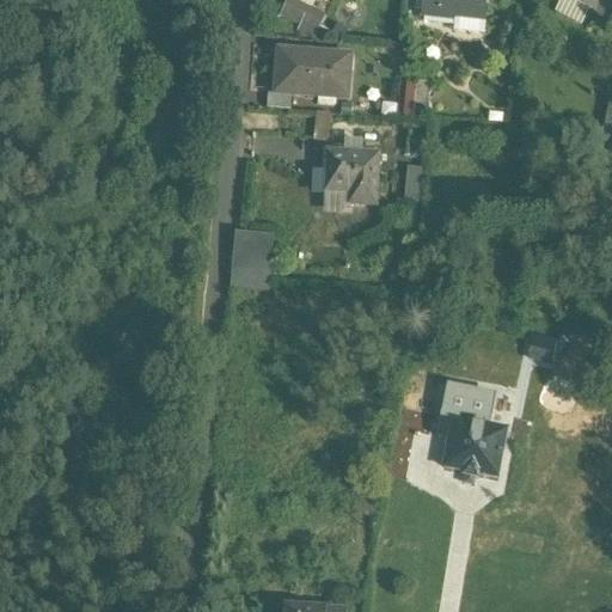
[(311,7),(297,0),(280,0),(285,2),(280,12),(301,23),(303,23),(311,7)]
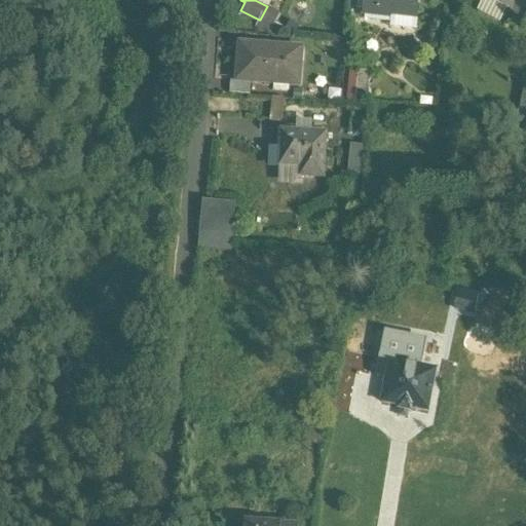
[(418,0),(363,0),(363,12),(384,14),(385,8),(417,11),(418,0)]
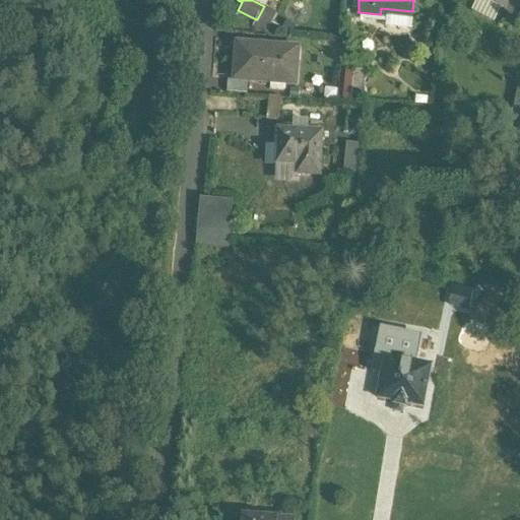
[(501,8),(485,0),(470,0),(476,3),(471,10),(494,22),(501,8)]
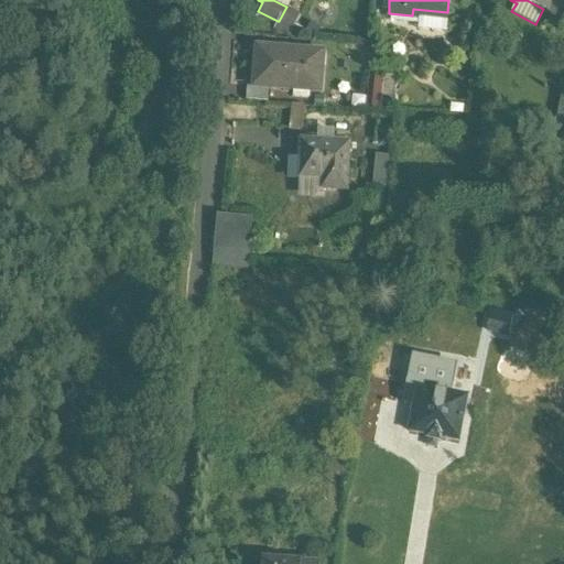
[(300,13),(286,7),(279,21),(278,21),(273,28),(288,34),(290,32),(297,36),(302,28),(295,23),(300,13)]
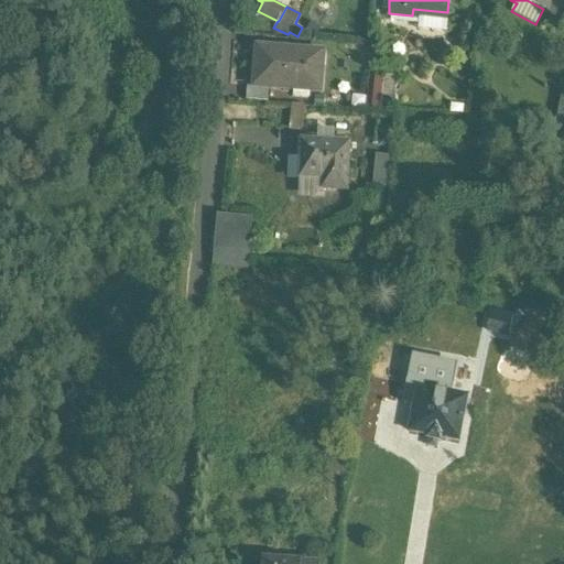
[(324,52),(263,47),(261,64),(255,63),(253,86),(320,91),(324,52)]
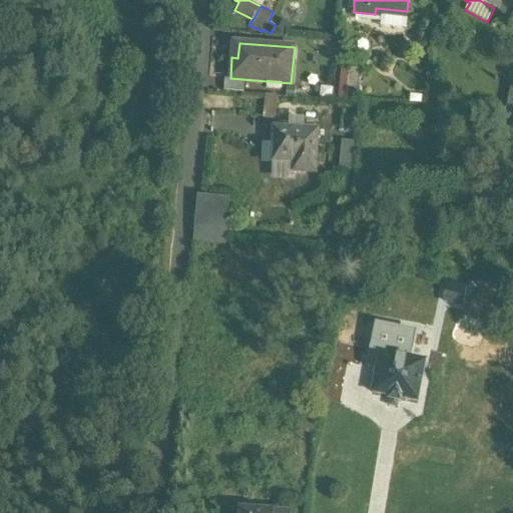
[(356,97),(362,70),(341,65),(335,92),(356,97)]
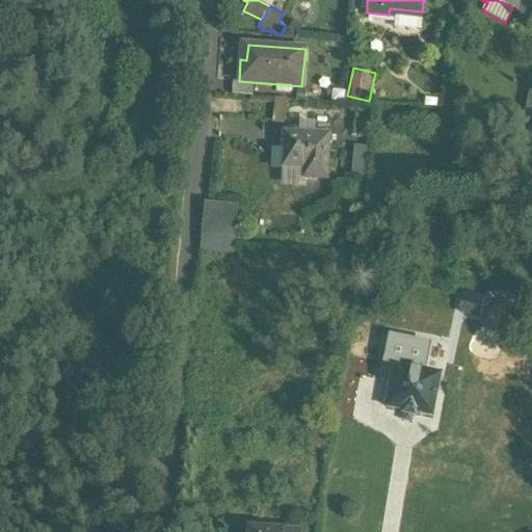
[(286,100),(274,99),(273,120),(284,121),(286,100)]
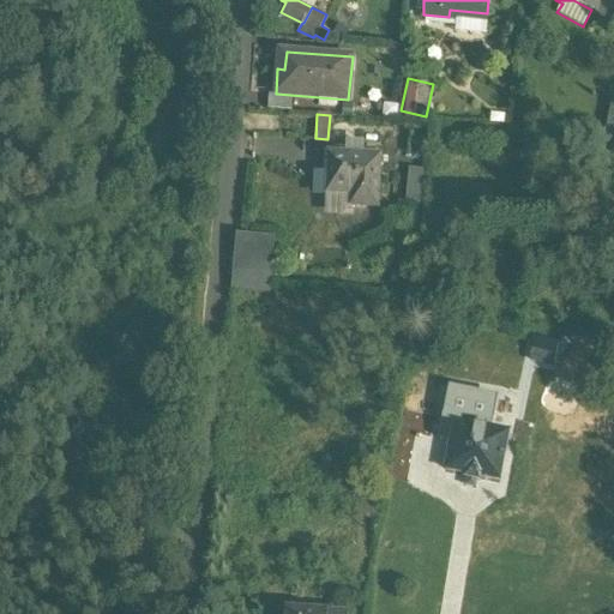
[(379,157),(330,155),(327,192),(351,193),(351,205),(377,206),(379,157)]
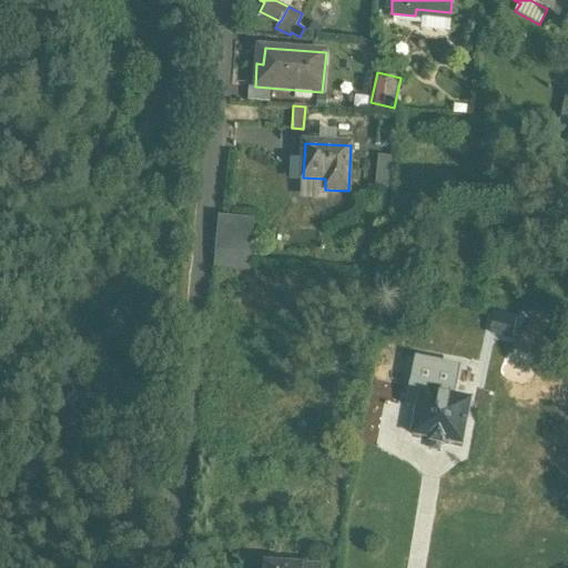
[(377,154),(377,176),(392,176),(393,154),(377,154)]
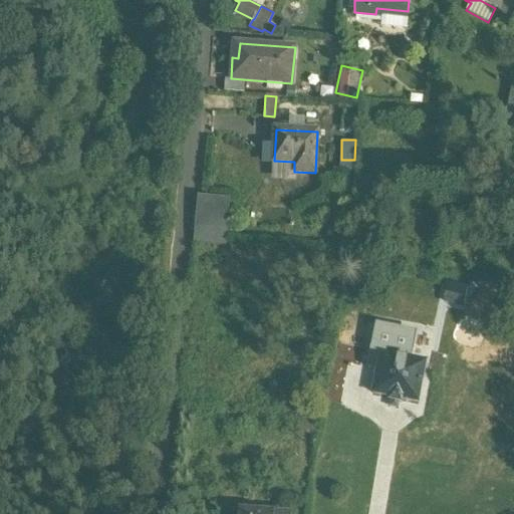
[(196,194),(195,235),(229,236),(230,194),(196,194)]
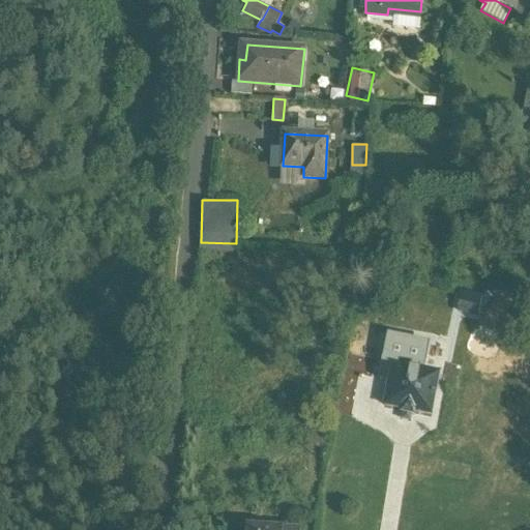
[(427,365),(411,362),(409,371),(384,365),(381,381),(390,383),(385,408),(402,411),(402,414),(413,416),(414,413),(431,416),(438,376),(425,374),(427,365)]
